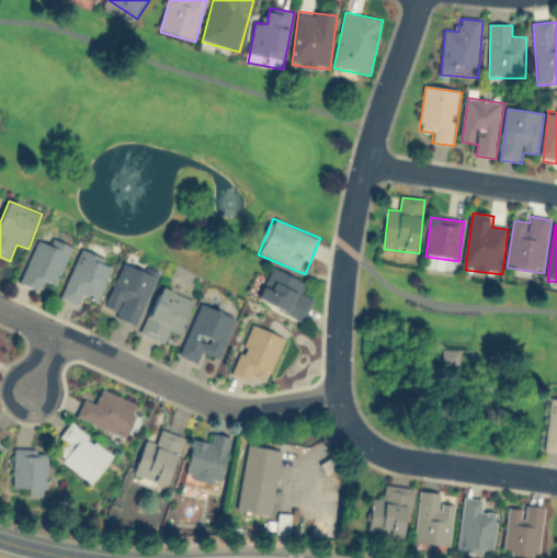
[(59,286),(75,248),(54,239),(50,246),(40,241),(22,284),(42,292),(47,281),(59,286)]
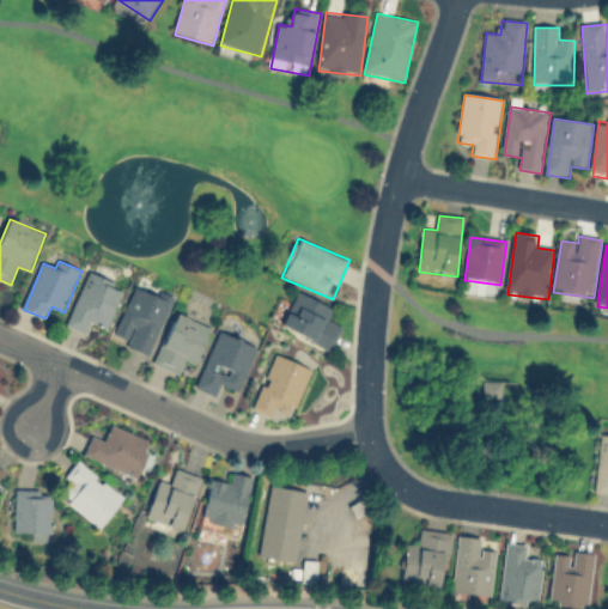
[(70,328),(91,336),(95,324),(110,330),(126,286),(89,273),(70,328)]
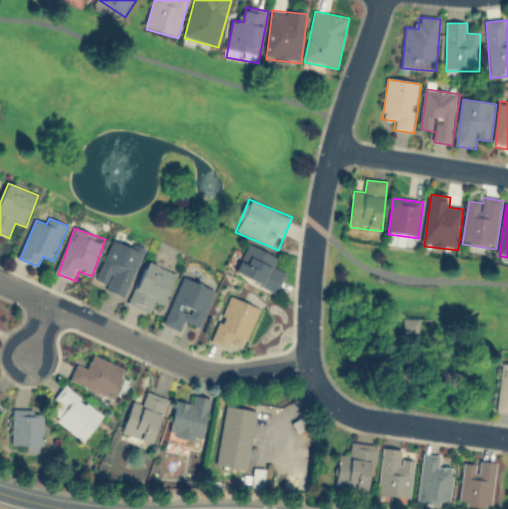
[(100,276),(111,280),(107,292),(128,299),(144,252),(112,241),(100,276)]
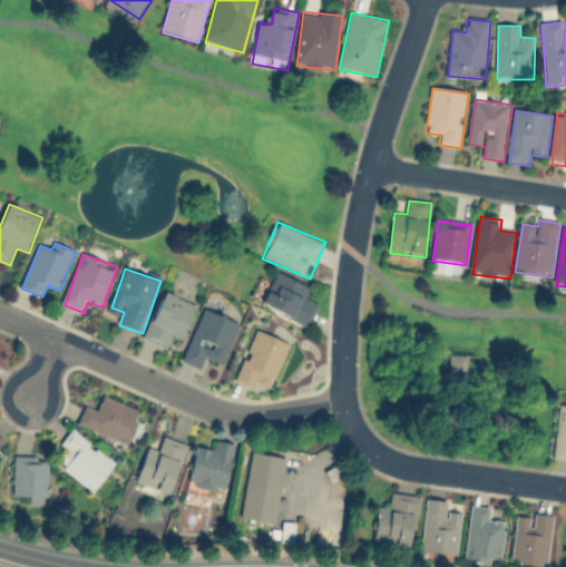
[(310,328),(320,305),(308,300),(312,289),(277,273),(263,306),(310,328)]
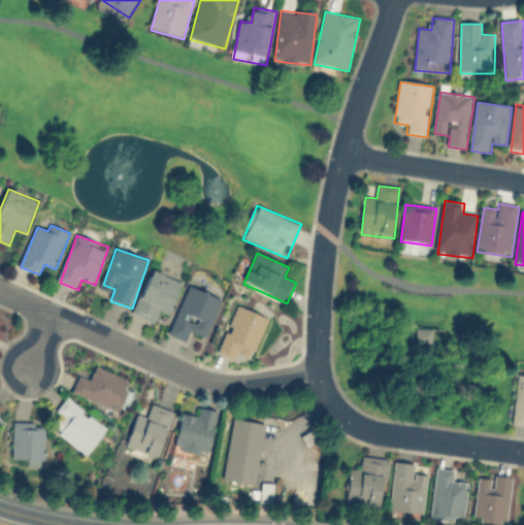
[(133,316),(155,325),(160,312),(169,316),(184,284),(153,270),(133,316)]
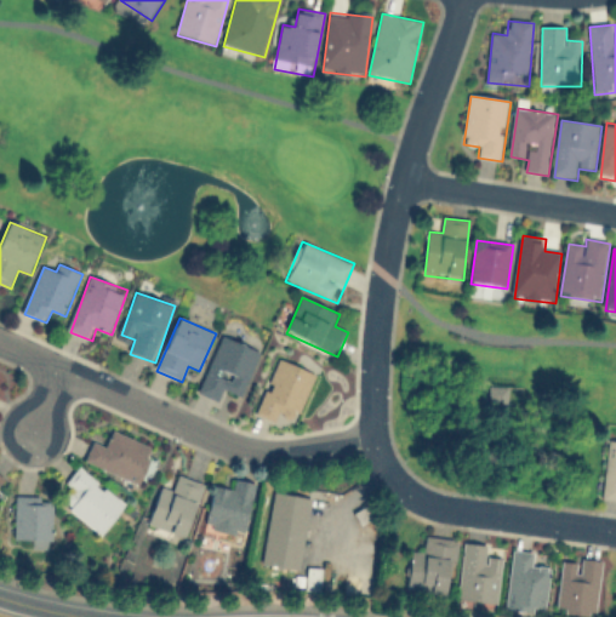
[(199,395),(221,405),(226,392),(244,399),(263,353),(223,336),(199,395)]
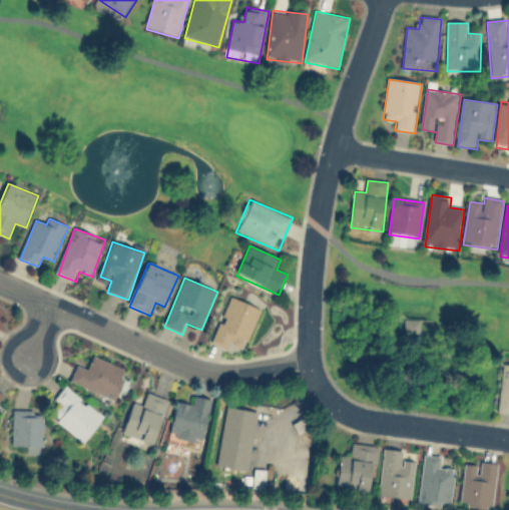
[(245,354),(263,310),(230,298),(213,342),(245,354)]
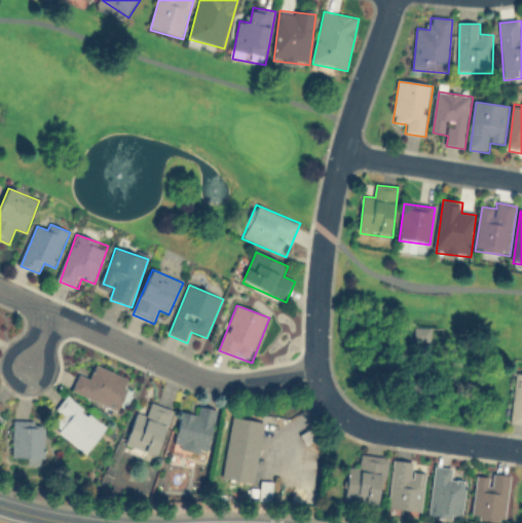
[(417,329),(433,330),(432,343),(416,342),(417,329)]
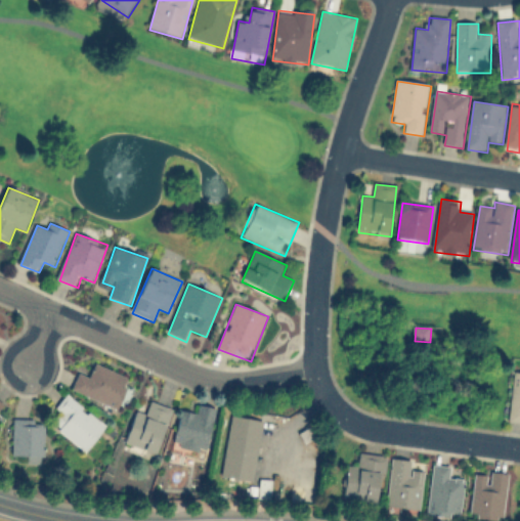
[(120,410),(132,379),(96,364),(92,377),(81,372),(73,392),(120,410)]
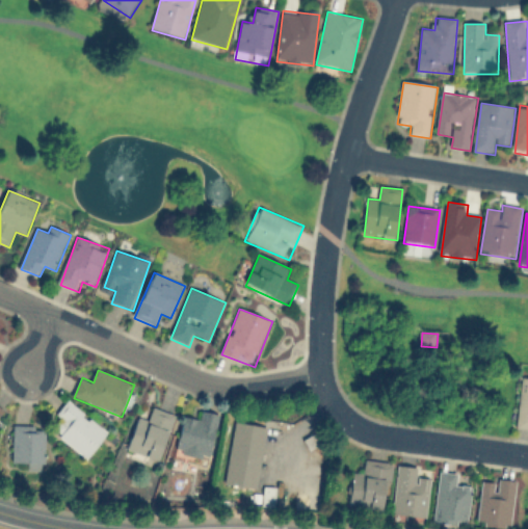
[(517,430),(527,431),(527,378),(522,378),(517,430)]
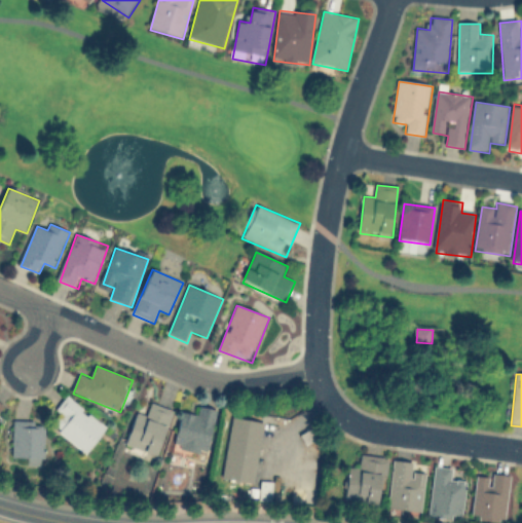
[(88,455),(109,427),(68,397),(56,413),(62,418),(53,430),(88,455)]
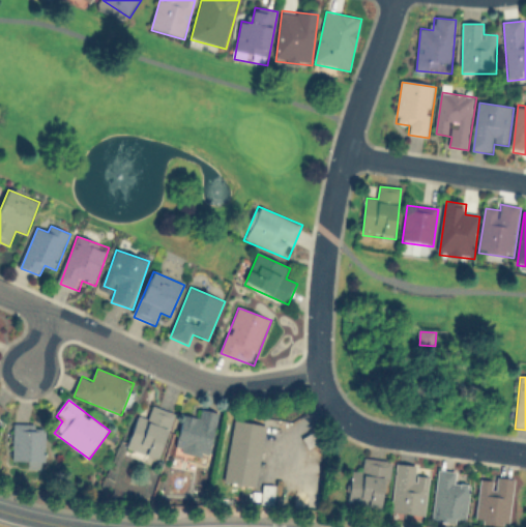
[(175,414),(153,407),(149,419),(139,416),(127,450),(161,461),(175,414)]
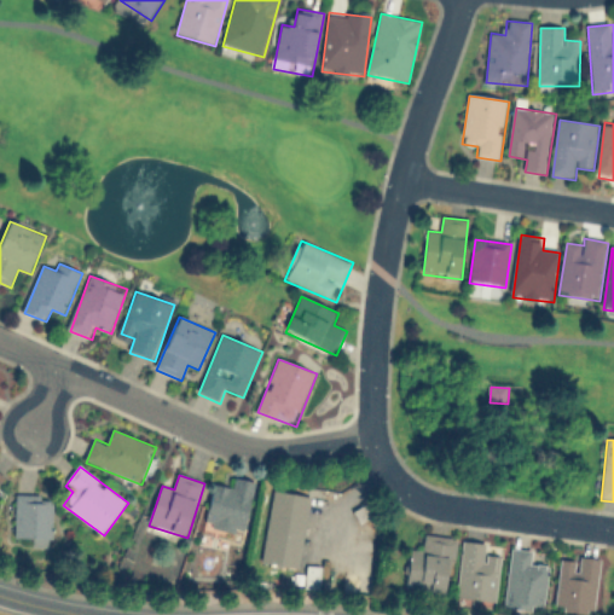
[(256,482),(236,479),(233,489),(214,486),(206,529),(245,538),(256,482)]
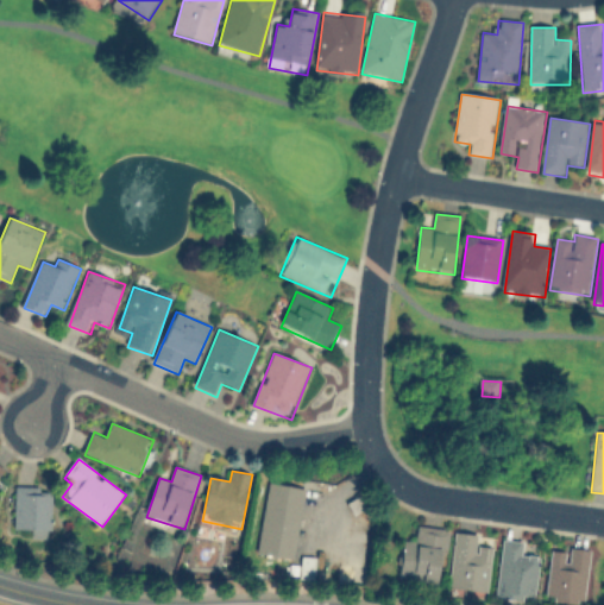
[(307,490),(270,484),(258,555),(295,561),(307,490)]
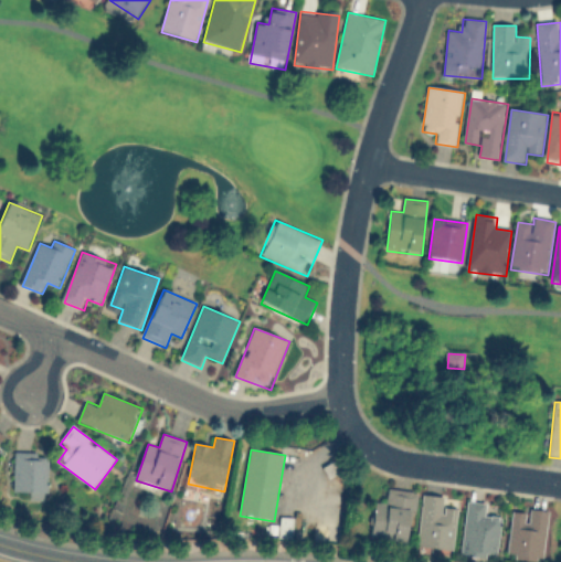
[(49,454),(16,454),(16,494),(49,494),(49,454)]
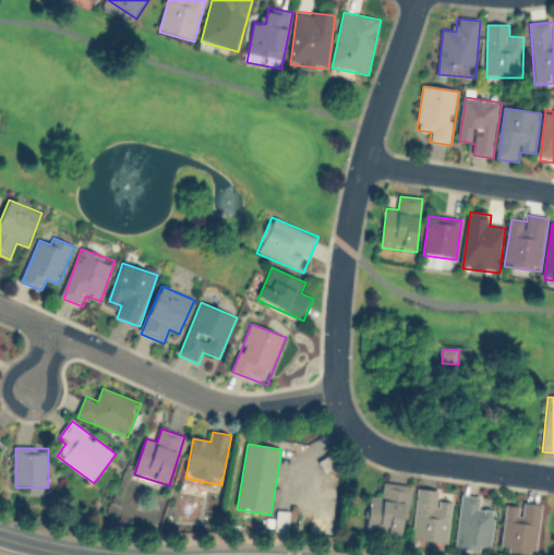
[(406,538),(410,486),(385,484),(384,496),(371,495),(368,534),(406,538)]
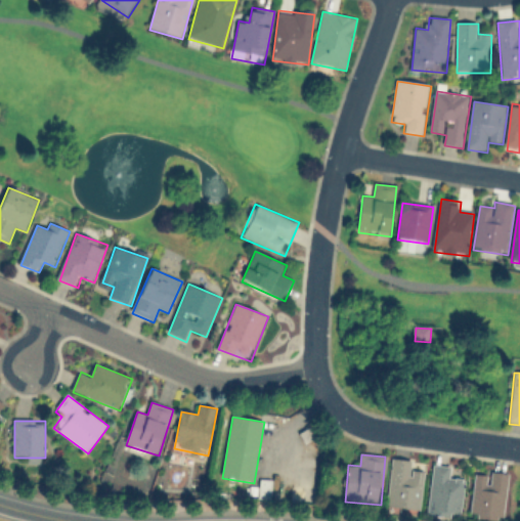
[(415,462),(393,459),(387,508),(420,512),(425,474),(414,472),(415,462)]
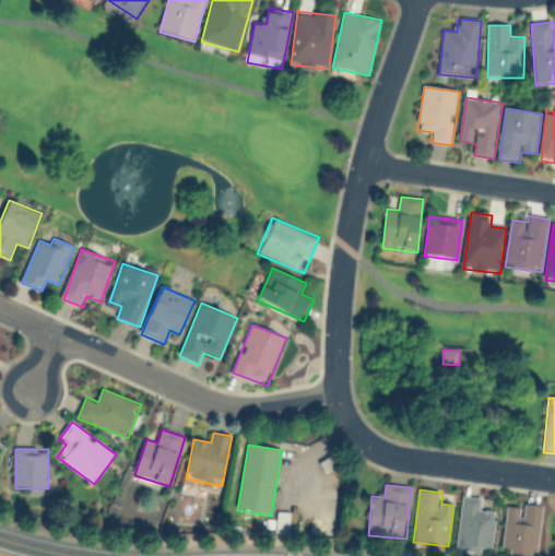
[(462,497),(457,552),(492,555),(496,512),(484,511),(485,499),(462,497)]
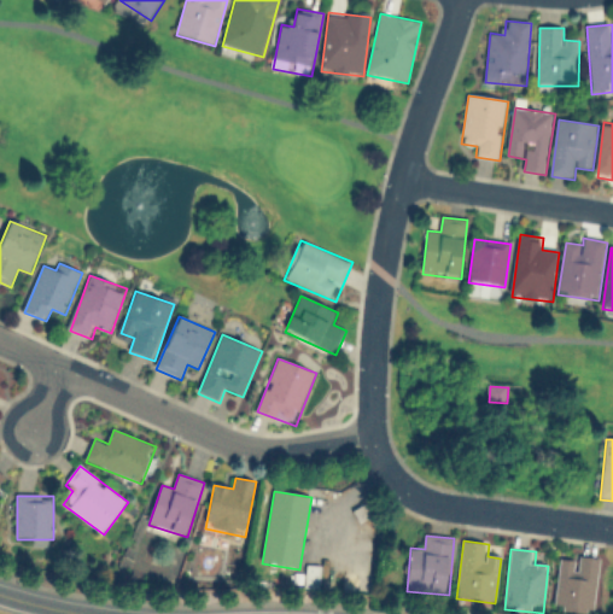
[(594,613),(600,560),(561,555),(555,612),(568,613),(594,613)]
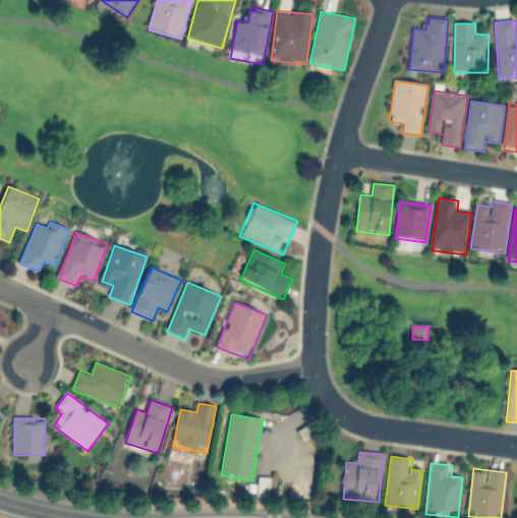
[(270,498),(272,479),(260,477),(257,497),(270,498)]
